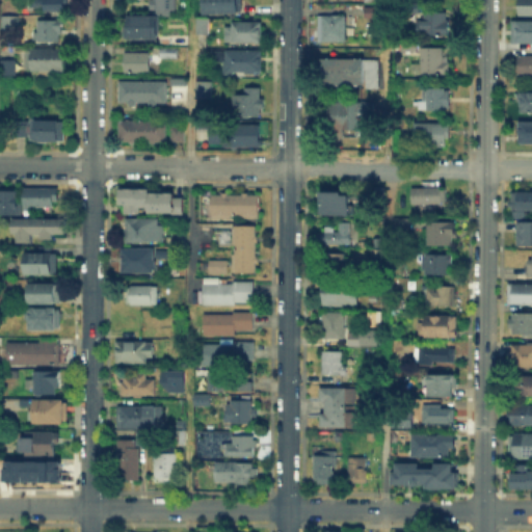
[(45,10),(45,0),(63,0),(63,11),(45,10)]
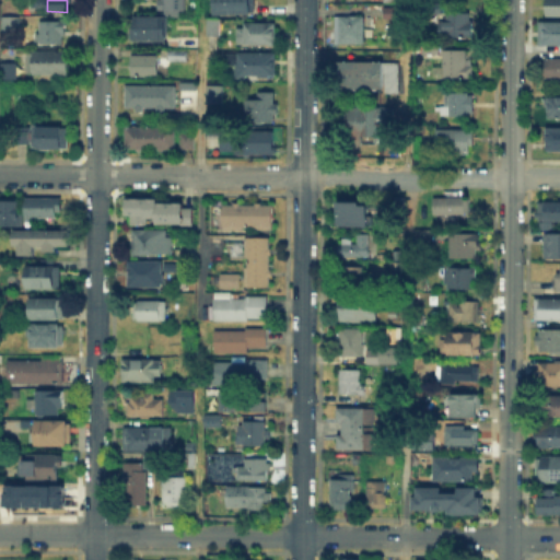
[(185,0),(185,11),(161,11),(161,0),(185,0)]
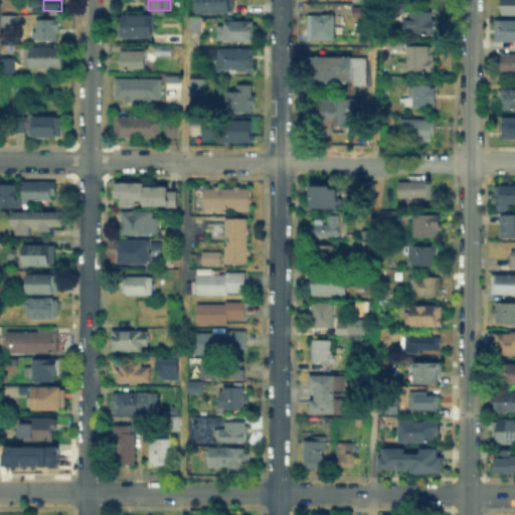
[(202,12),(202,0),(232,0),(232,12),(202,12)]
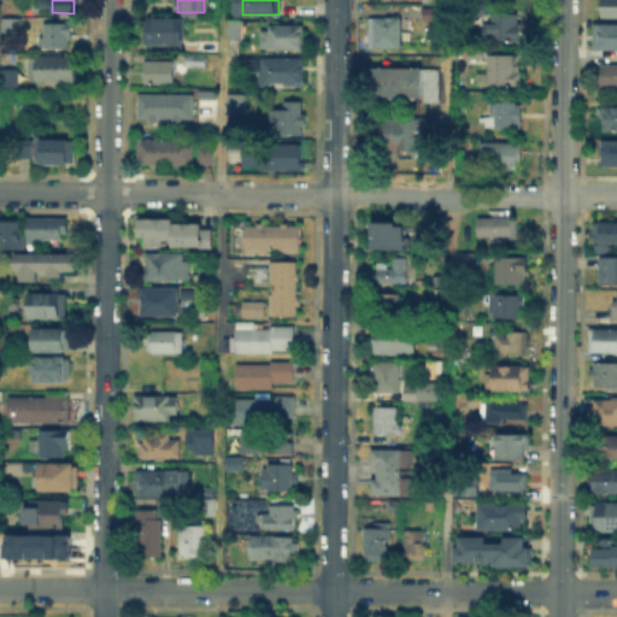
[(616,0),(616,18),(605,18),(605,0),(616,0)]
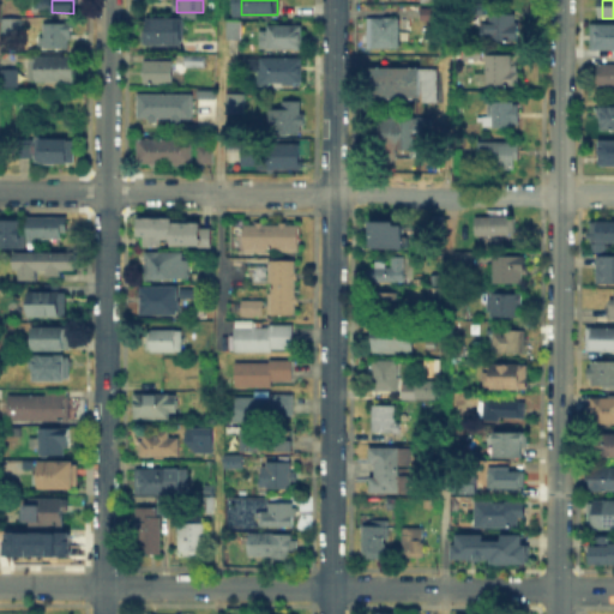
[(473,13),(473,2),(483,2),(483,13),(473,13)]
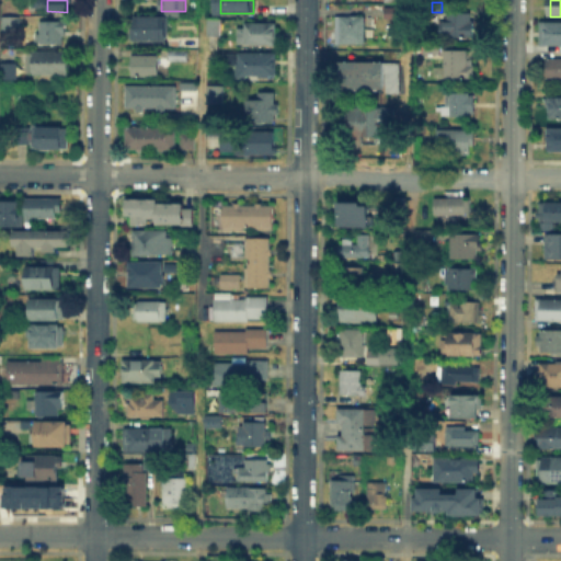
[(404,10),(404,19),(387,19),(387,10),(404,10)]
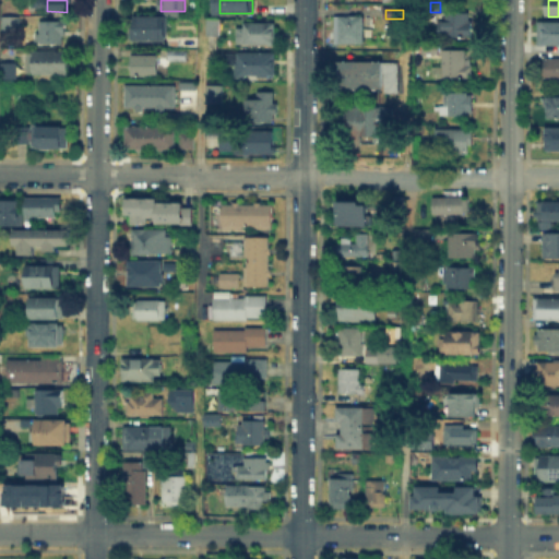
[(444,37),(444,11),(470,11),(470,37),(444,37)]
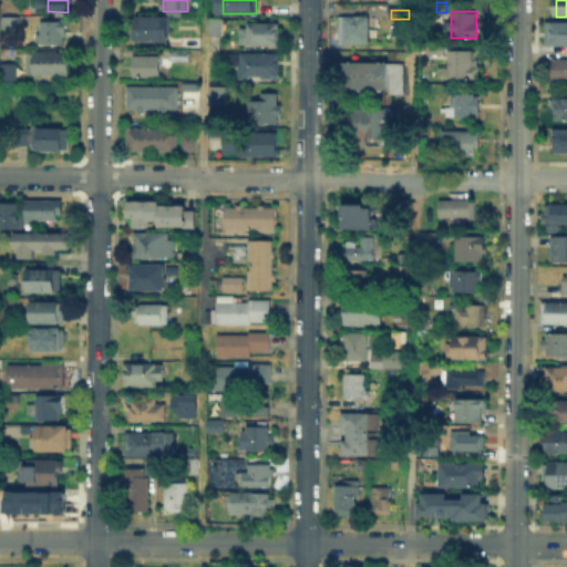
[(210,13),(220,13),(220,37),(210,37),(210,13)]
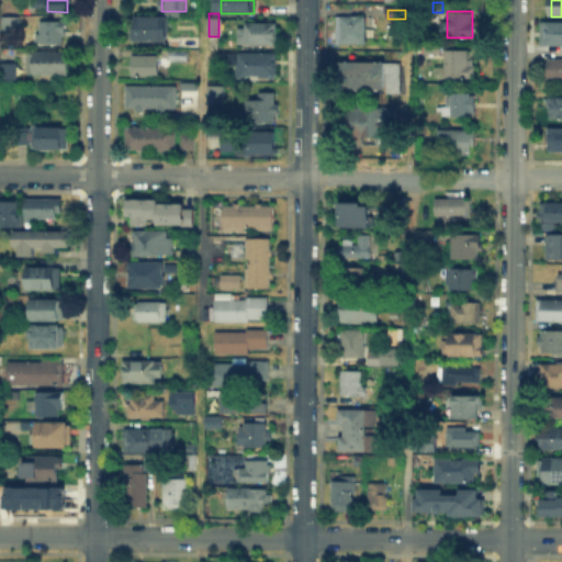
[(135,41),(135,17),(170,17),(170,41),(135,41)]
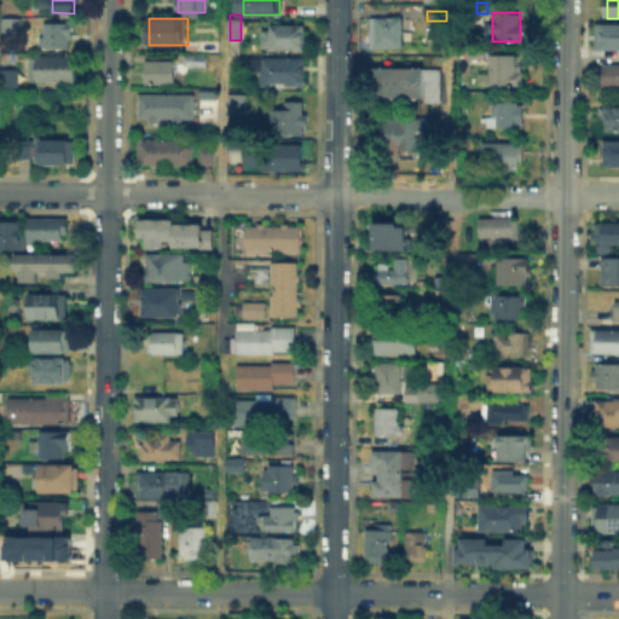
[(405,21),(405,51),(372,51),(372,19),(405,21)]
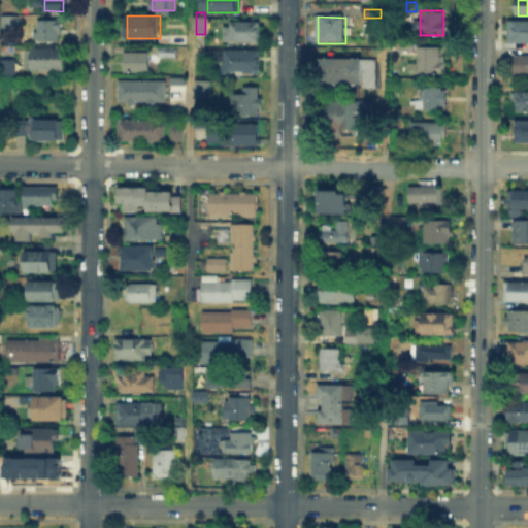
[(22,18),(22,31),(4,31),(4,18),(22,18)]
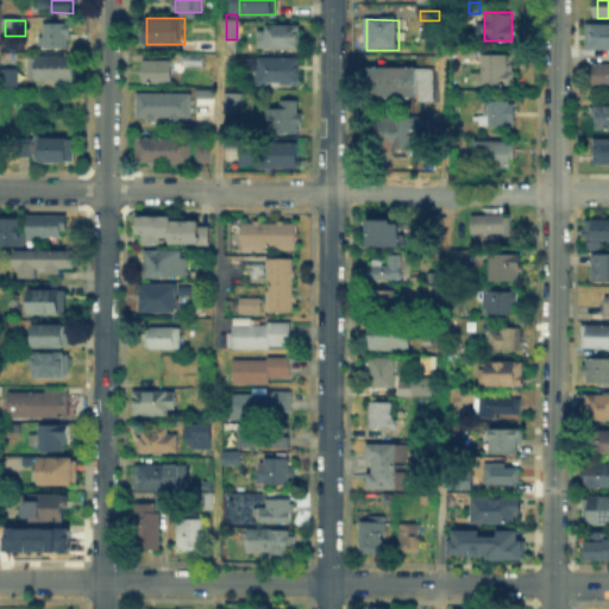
[(588,20),(608,20),(608,48),(588,48),(588,46),(582,46),(582,20),(588,20)]
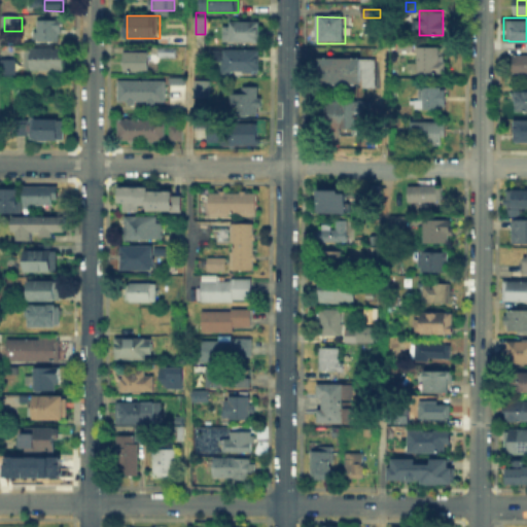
[(37,22),(61,22),(61,41),(37,41),(37,22)]
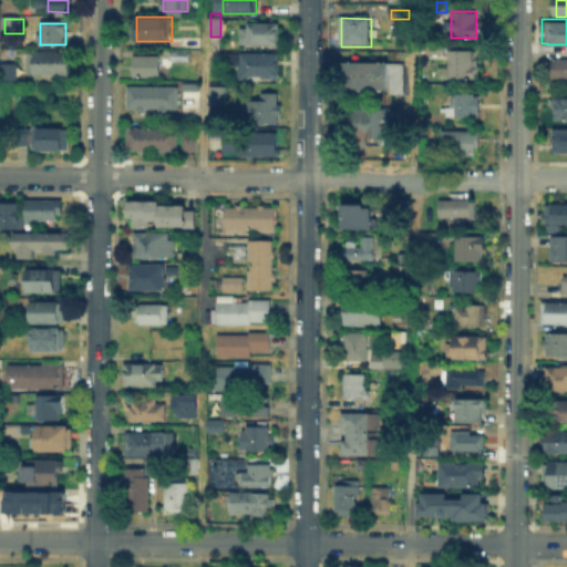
[(280,26),(280,45),(241,45),(241,26),(280,26)]
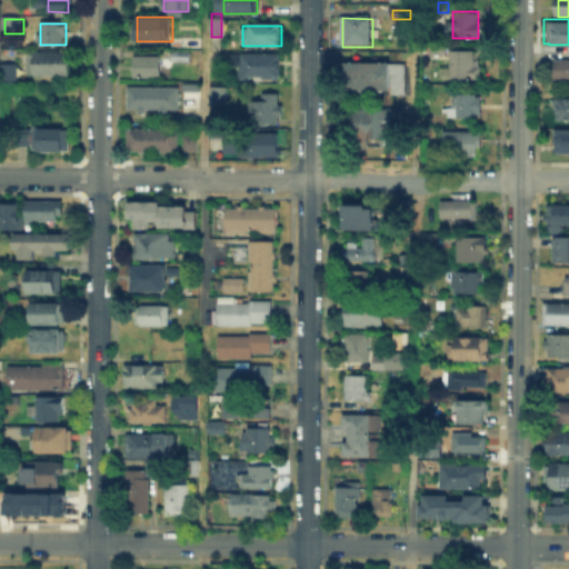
[(191,52),(190,63),(172,63),(172,52),(191,52)]
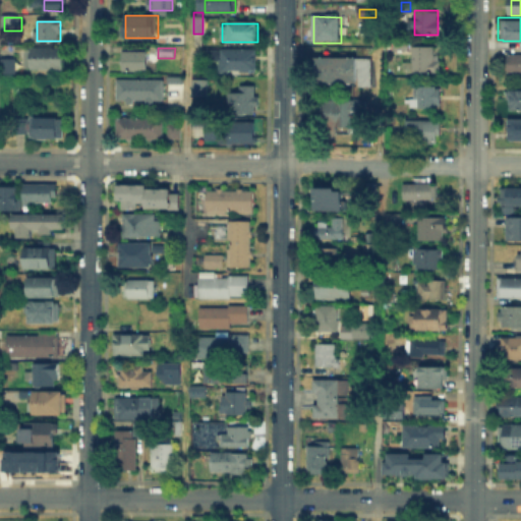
[(433,48),(433,54),(443,54),(443,70),(412,70),(412,61),(403,61),(404,50),(412,50),(412,48),(433,48)]
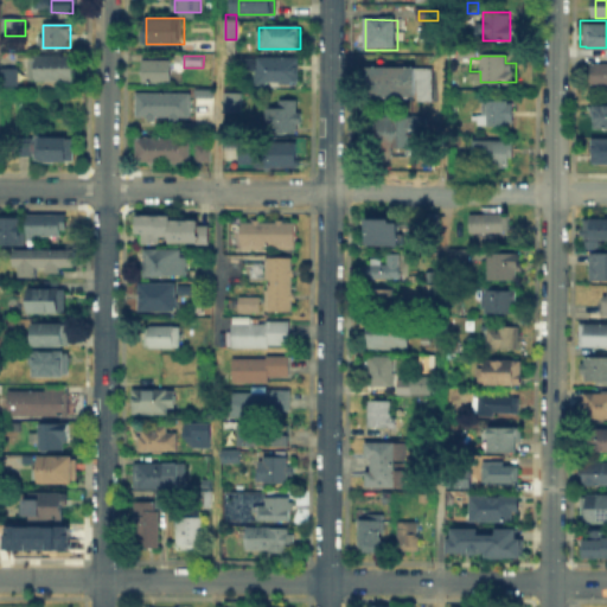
[(31,81),(31,57),(74,58),(74,81),(31,81)]
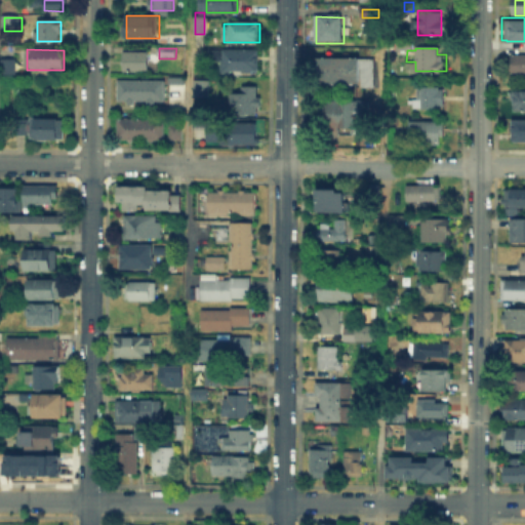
[(209,58),(209,50),(257,51),(257,76),(231,76),(231,78),(219,78),(219,58),(209,58)]
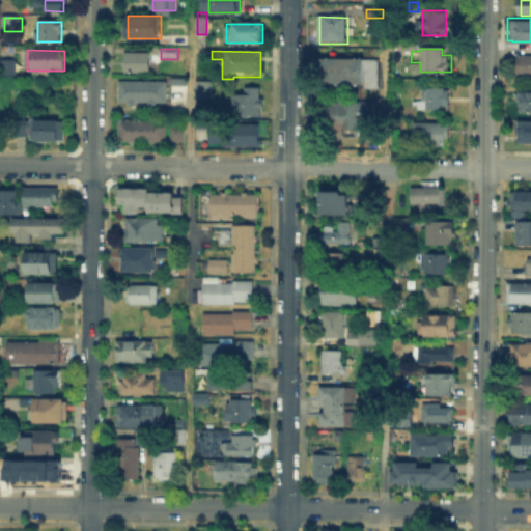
[(122,71),(122,52),(149,52),(149,71),(122,71)]
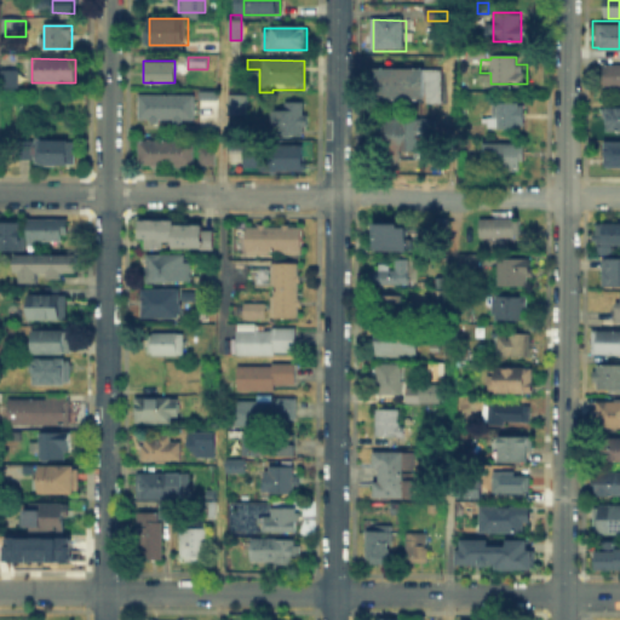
[(619,67),(619,90),(604,90),(604,67),(619,67)]
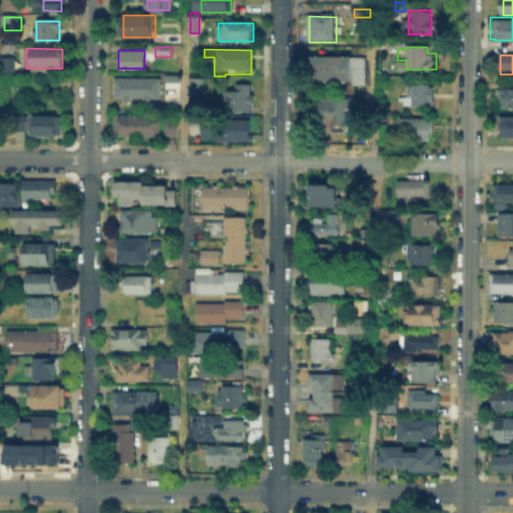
[(19,56),(19,72),(1,72),(1,56),(19,56)]
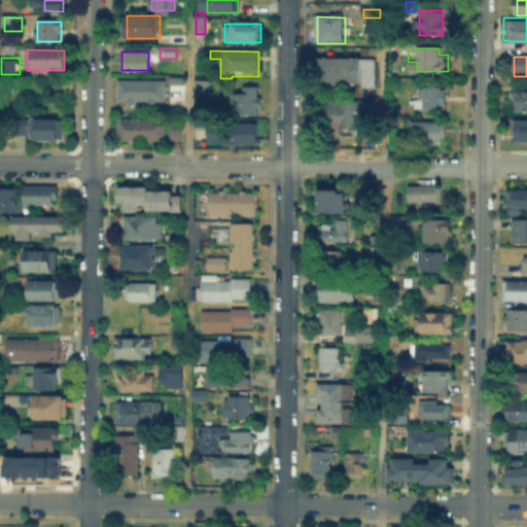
[(363,60),(361,84),(312,84),(312,59),(361,59),(363,60)]
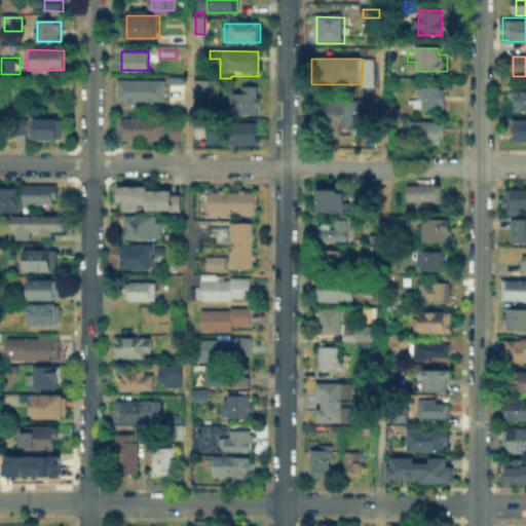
[(363,88),(363,60),(378,60),(378,88),(363,88)]
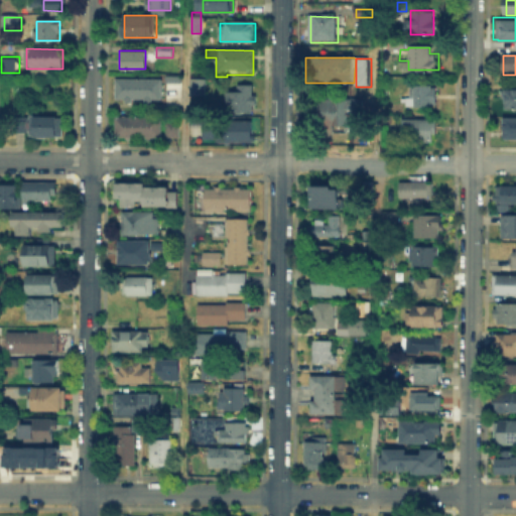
[(113,100),(113,80),(164,80),(164,100),(113,100)]
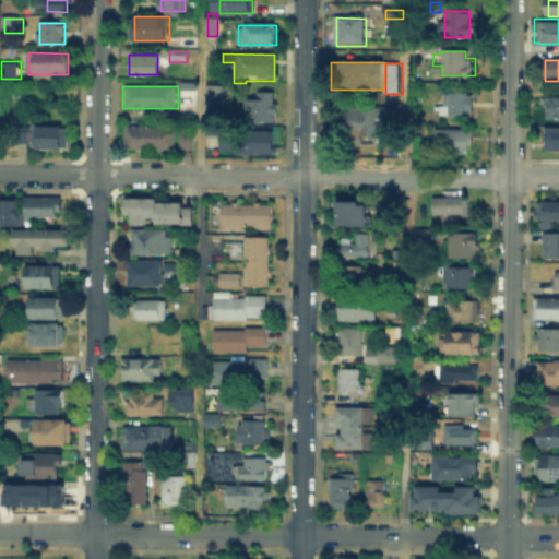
[(222,87),(222,104),(209,104),(209,87),(222,87)]
